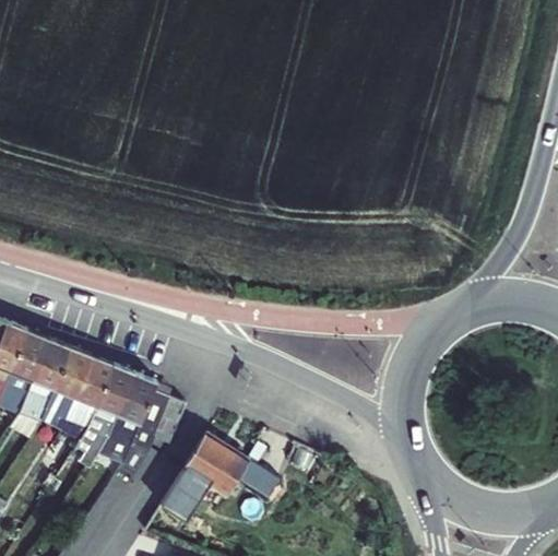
[(0,397),(30,328),(7,319),(0,333),(0,397)]
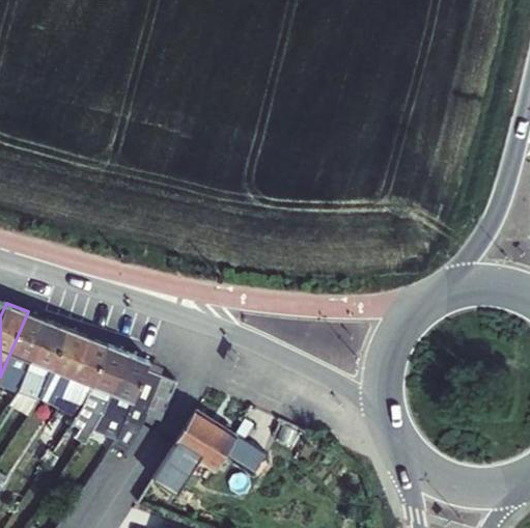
[(47,320),(28,311),(0,377),(0,386),(17,394),(19,392),(28,366),(31,357),(47,320)]
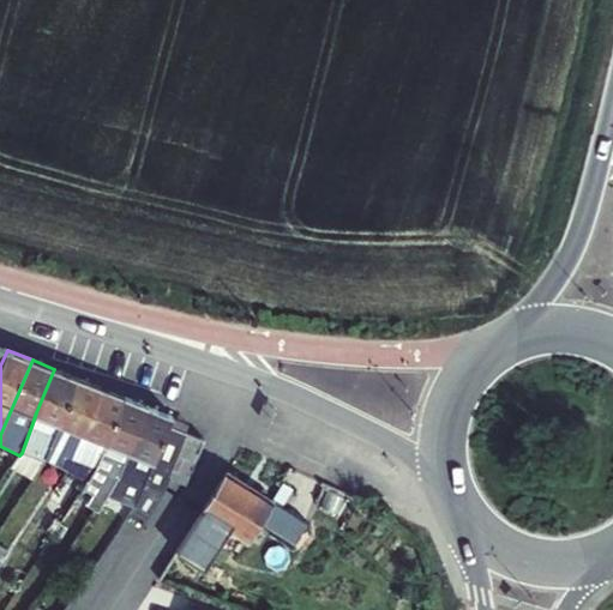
[(61,422),(79,379),(54,369),(36,412),(32,423),(22,453),(11,470),(34,482),(46,464),(52,447),(61,422)]
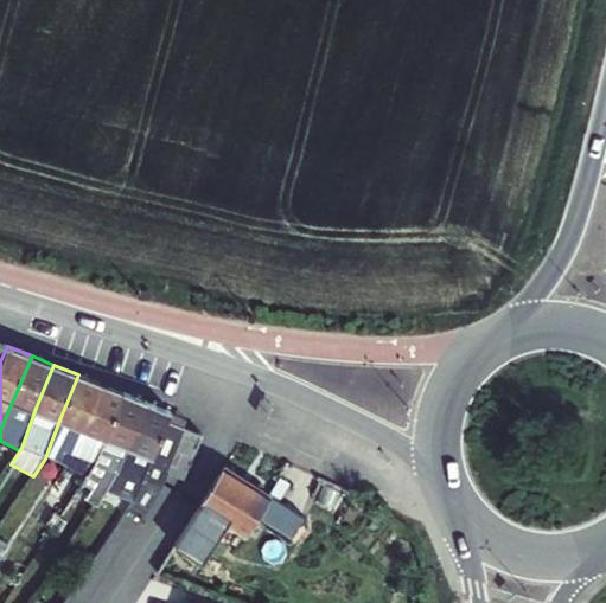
[(83,428),(101,384),(78,374),(61,417),(51,442),(45,459),(68,468),(74,451),(83,428)]
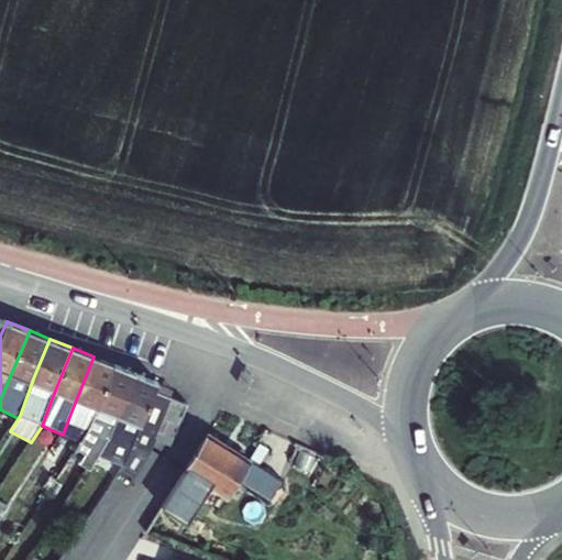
[(99,408),(99,405),(116,365),(94,357),(77,397),(68,419),(63,435),(80,445),(88,431),(99,408)]
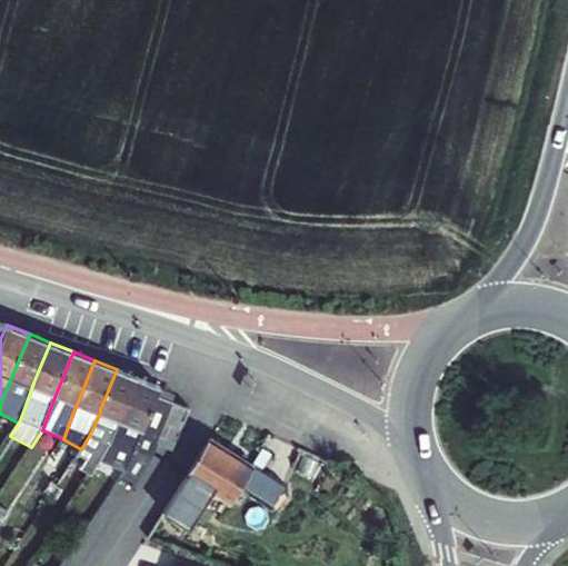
[(117,369),(100,409),(100,413),(119,420),(138,377),(117,369)]
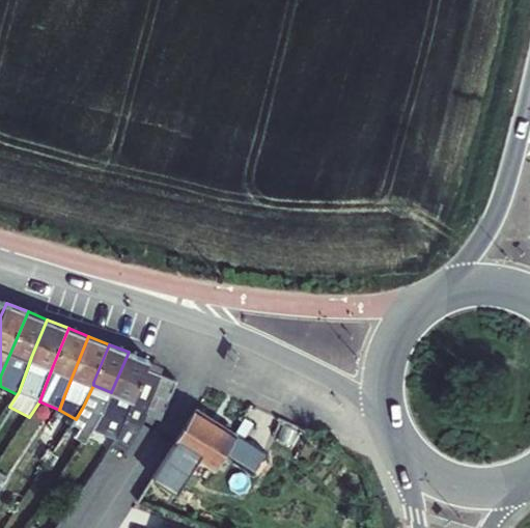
[(129,352),(111,392),(103,414),(94,432),(117,440),(123,422),(149,362),(150,360),(129,352)]
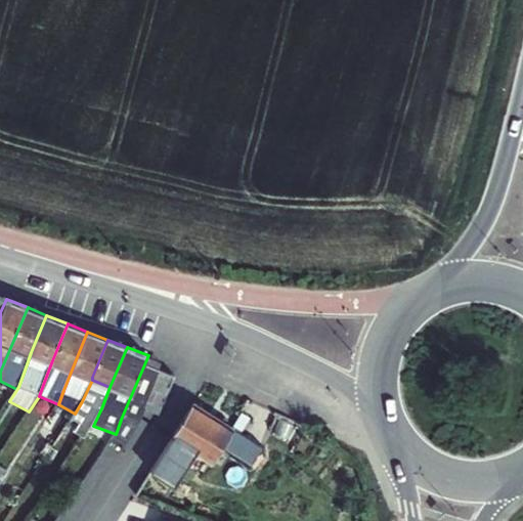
[(122,449),(140,424),(145,410),(159,416),(176,377),(160,370),(162,363),(147,357),(122,417),(116,434),(111,441),(122,449)]
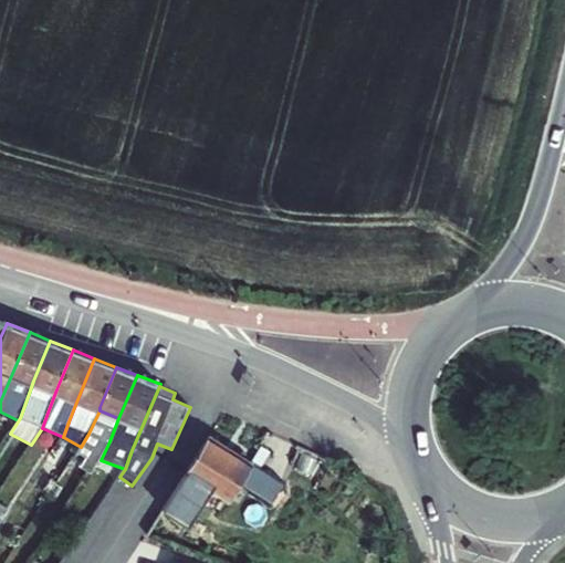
[(118,418),(100,410),(89,434),(81,447),(76,452),(86,458),(81,468),(92,475),(101,460),(110,441),(118,418)]
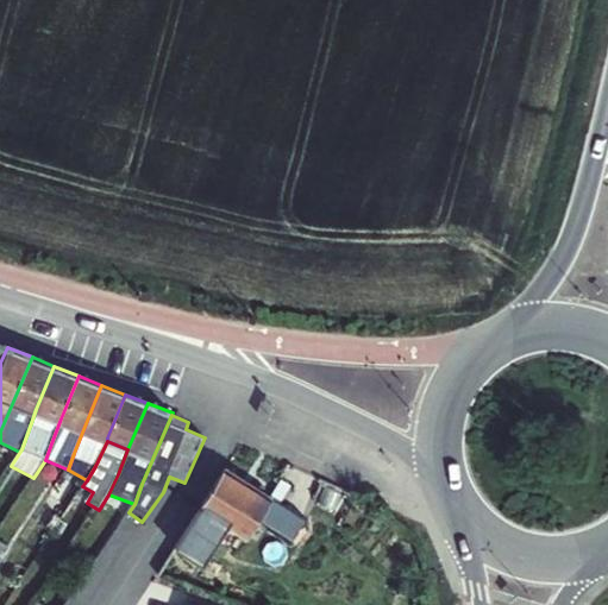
[(224,476),(198,515),(242,544),(254,525),(289,548),(302,528),(224,476)]
